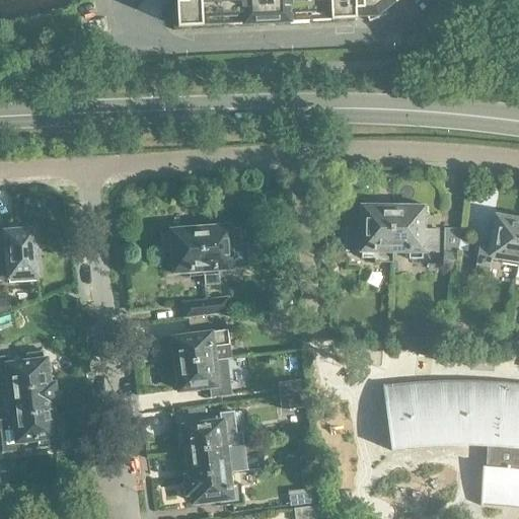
[(175,0),(176,3),(177,28),(202,26),(202,25),(243,23),(243,24),(290,22),(290,21),(330,19),(330,20),(355,19),(355,17),(366,16),(368,22),(386,15),(384,9),(393,2),(394,4),(398,0),(175,0)]
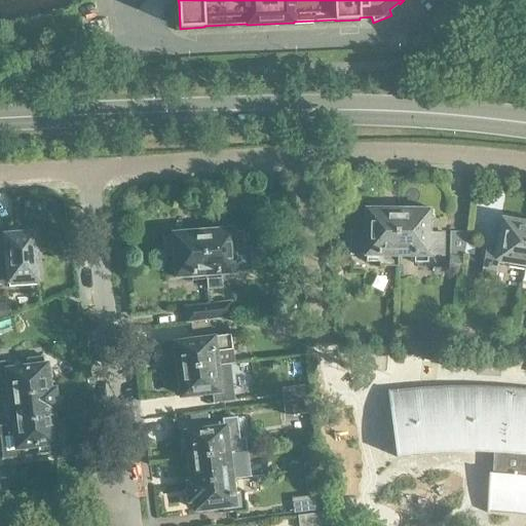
[(399,211),(367,211),(367,232),(345,232),(344,254),(352,254),(367,255),(366,262),(379,262),(379,266),(398,267),(398,255),(399,211)]
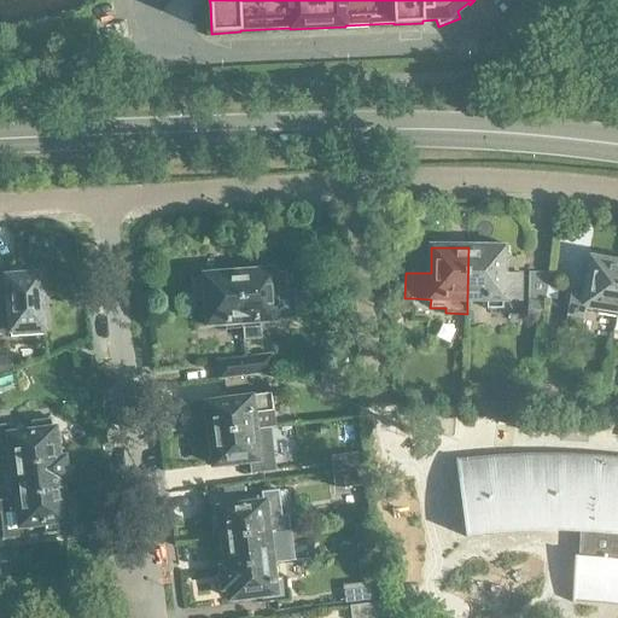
[(503,248),(468,248),(467,299),(485,299),(487,309),(501,309),(502,301),(519,301),(520,274),(502,274),(503,248)]
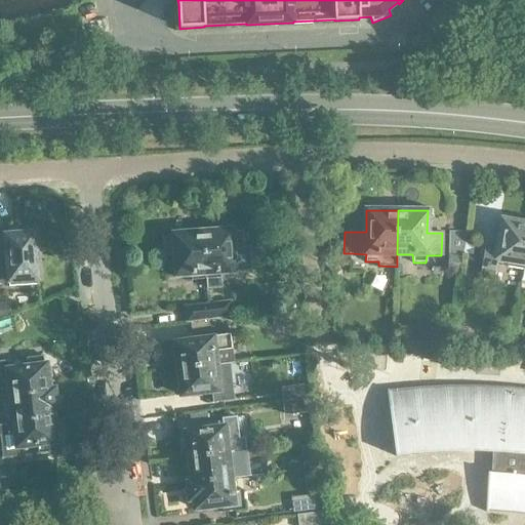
[(523,270),(524,256),(524,218),(515,217),(514,221),(499,219),(495,247),(485,246),(481,271),(480,278),(493,280),(495,265),(523,270)]
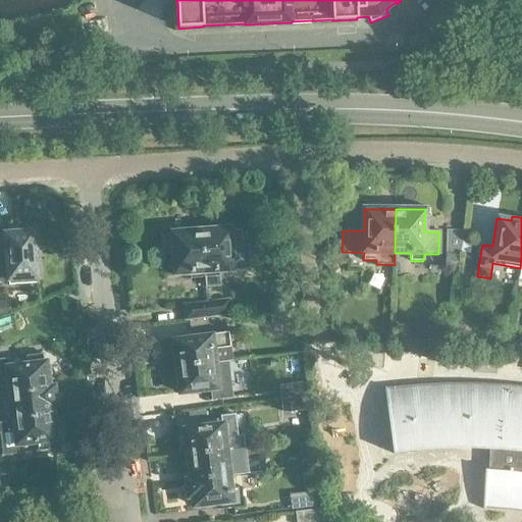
[(228,229),(203,230),(206,277),(207,286),(218,286),(217,276),(218,276),(217,270),(249,268),(247,246),(241,246),(240,230),(228,230),(228,229)]
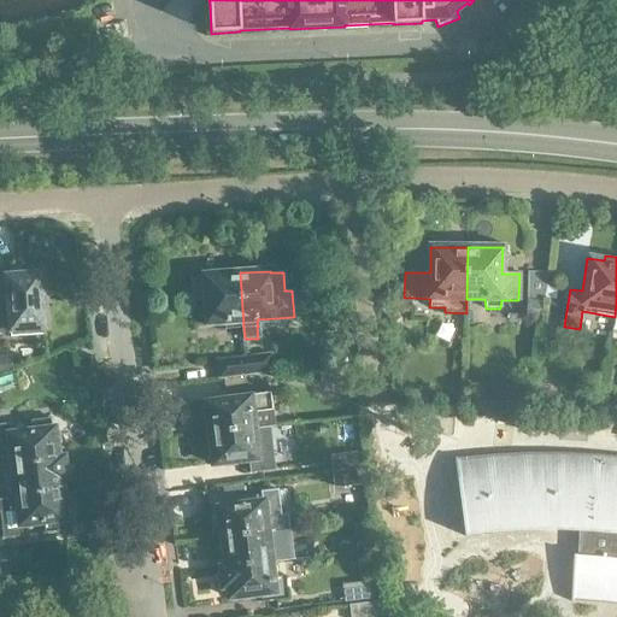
[(222,329),(244,328),(240,272),(203,275),(203,278),(189,280),(191,300),(204,298),(205,323),(221,322),(222,329)]
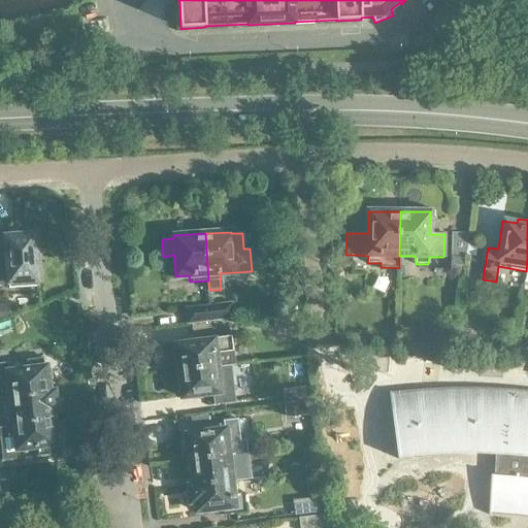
[(34,234),(5,235),(6,255),(0,255),(0,288),(37,286),(36,263),(39,263),(38,251),(35,251),(34,234)]
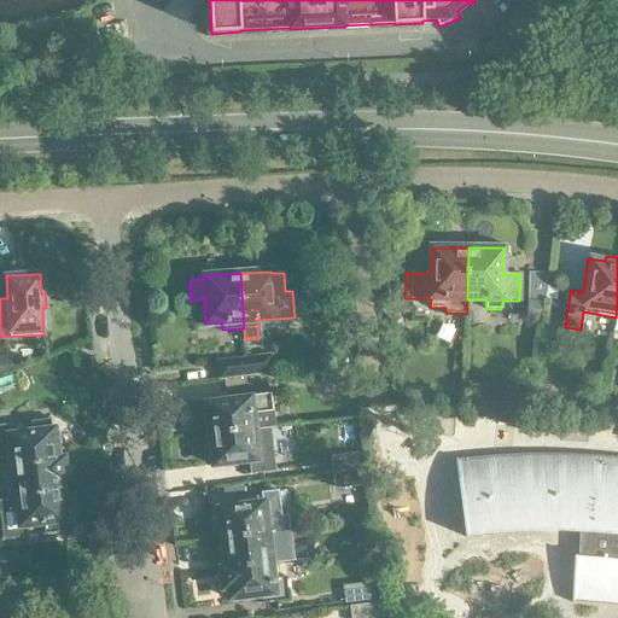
[(544,303),(549,274),(529,274),(529,303),(544,303)]
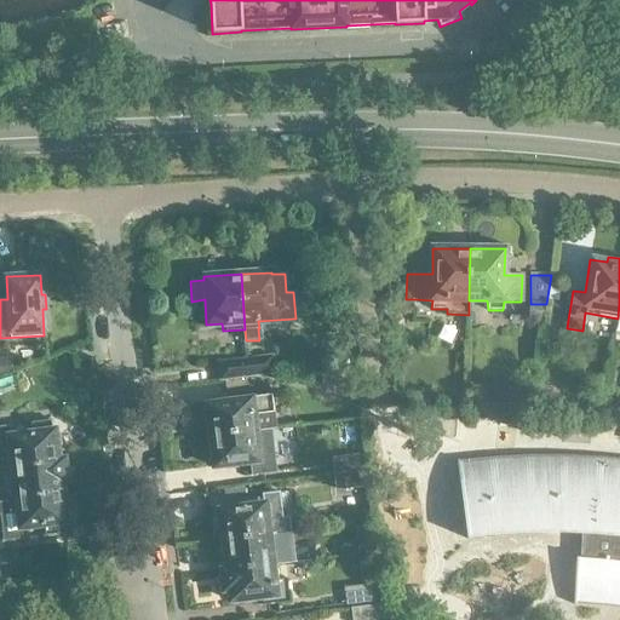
[(247,360),(248,375),(273,372),(270,356),(247,360)]
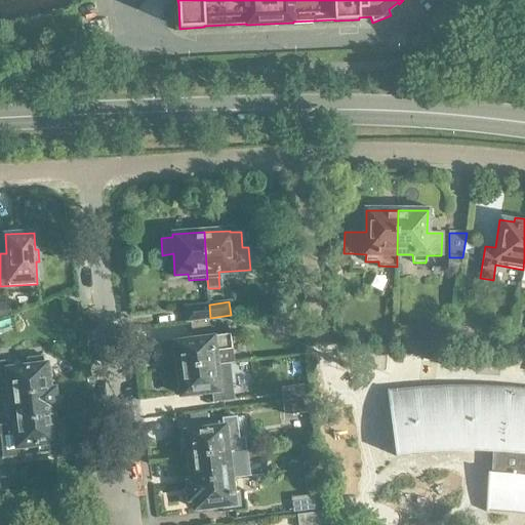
[(186,321),(210,318),(209,305),(184,308),(186,321)]
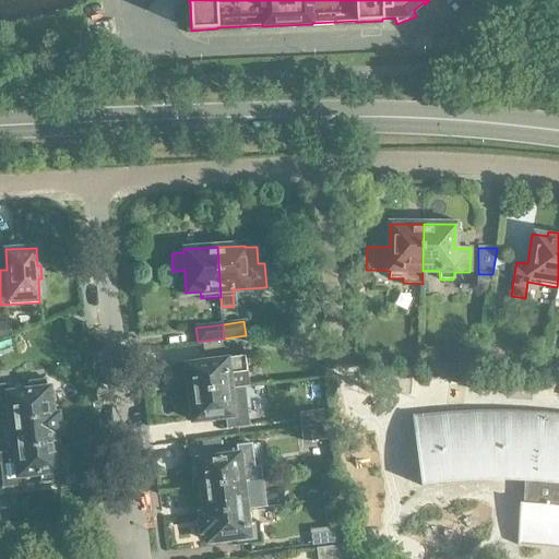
[(241,356),(185,364),(189,392),(244,384),(245,384),(241,356)]
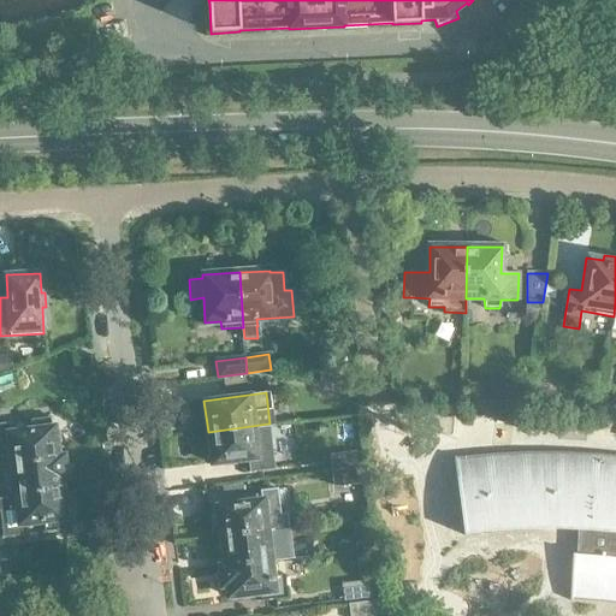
[(11,463),(57,457),(53,428),(52,428),(51,418),(30,420),(31,430),(9,433),(10,449),(4,450),(5,465),(11,463)]
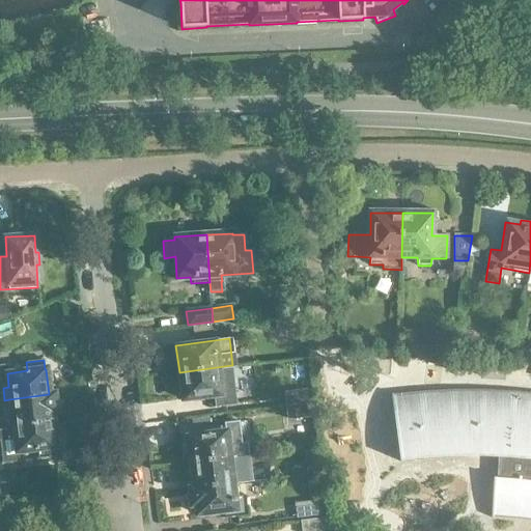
[(231,365),(179,372),(178,372),(183,399),(220,394),(222,408),(235,407),(231,365)]
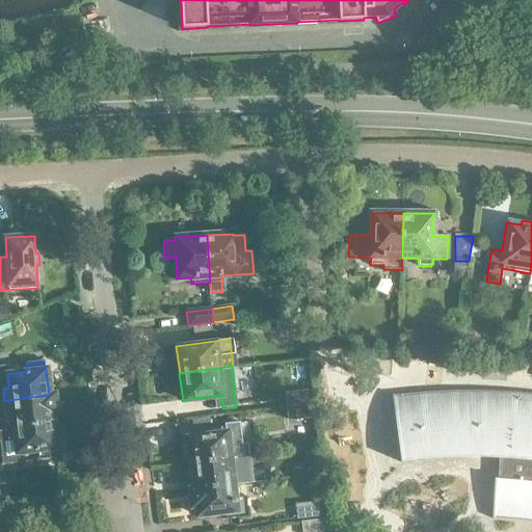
[(289,405),(311,402),(310,388),(287,391),(289,405)]
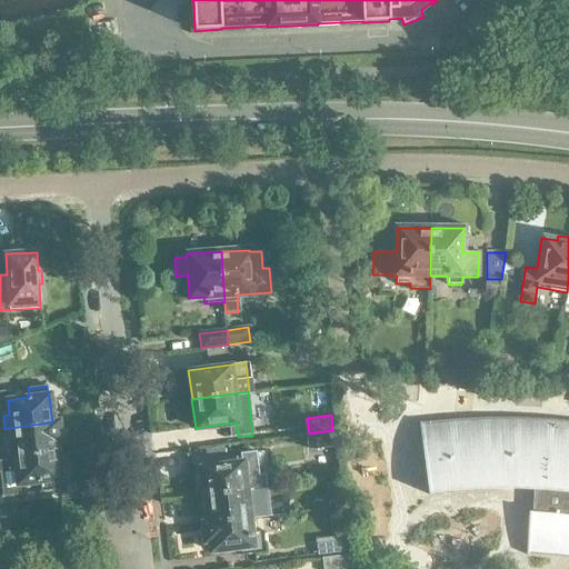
[(568,423),(566,423),(556,422),(546,422),(505,420),(462,421),(421,426),(421,422),(419,422),(428,495),(429,495),(429,491),(458,489),(487,488),(516,487),(533,488),(532,512),(530,512),(528,512),(526,555),(528,556),(528,552),(553,555),(568,556),(568,423)]
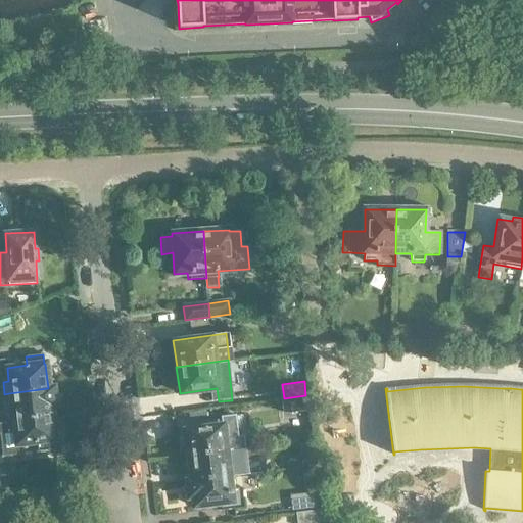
[(48,388),(9,393),(11,407),(6,408),(7,420),(52,415),(50,406),(55,406),(53,388),(48,389),(48,388)]
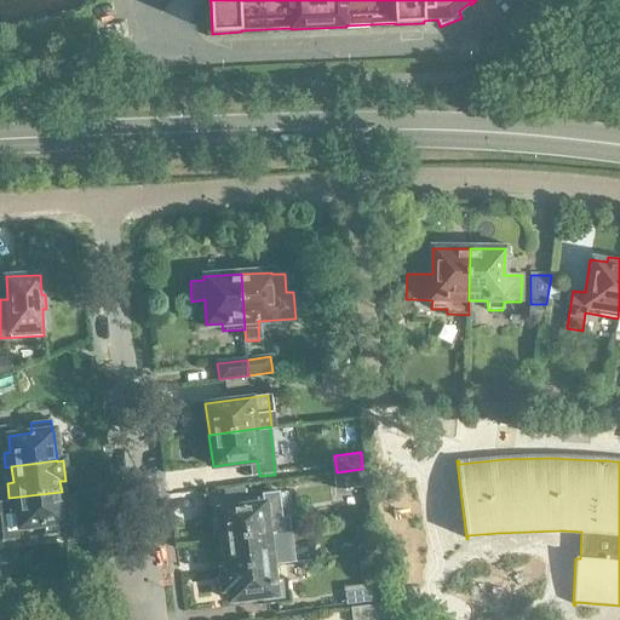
[(362,469),(337,472),(338,488),(365,486),(362,469)]
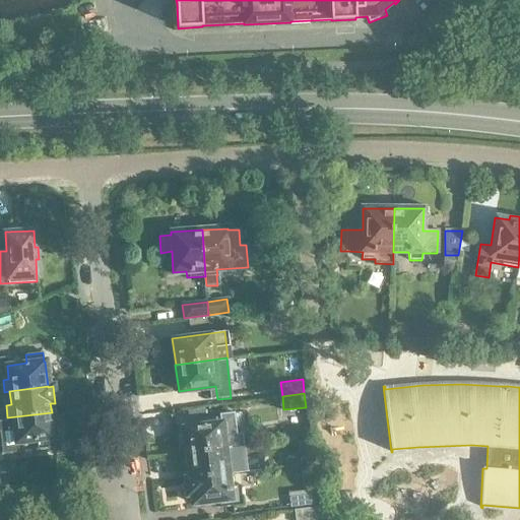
[(55,439),(52,412),(7,417),(0,418),(0,442),(1,443),(0,436),(0,431),(14,429),(16,443),(37,440),(38,449),(54,447),(53,439),(55,439)]
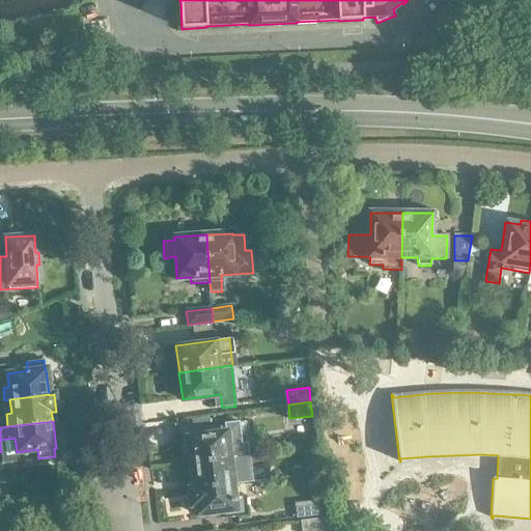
[(228,425),(187,430),(188,436),(187,436),(190,463),(229,458),(248,455),(247,443),(230,445),(228,425)]
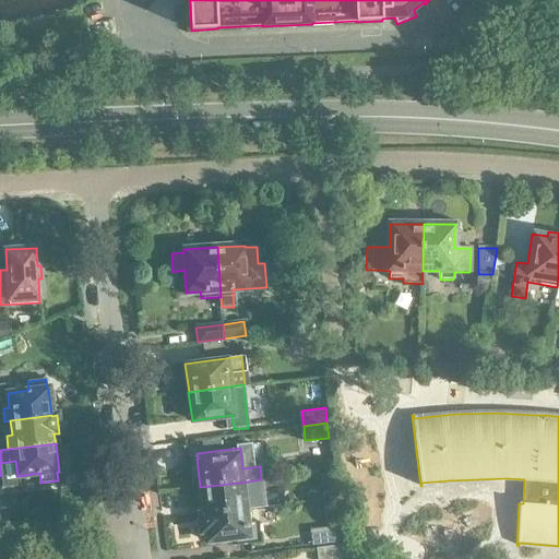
[(242,496),(241,483),(200,487),(203,514),(244,510),(285,504),(283,490),(249,495),(242,496)]
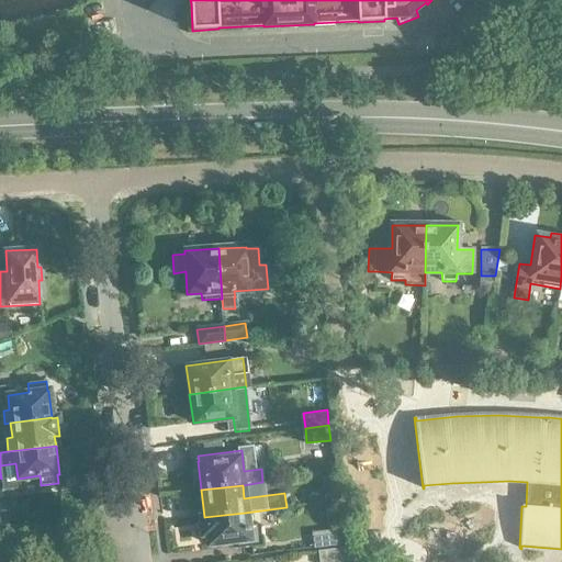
[(245,513),(204,517),(199,518),(201,536),(206,535),(209,546),(261,539),(259,524),(247,525),(245,513)]
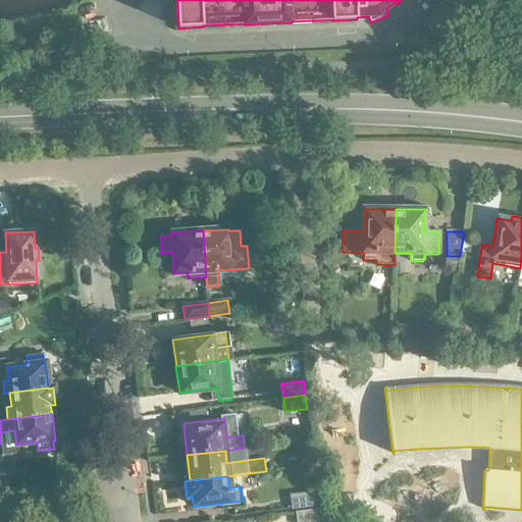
[(314,507),(312,492),(290,496),(292,510),(314,507)]
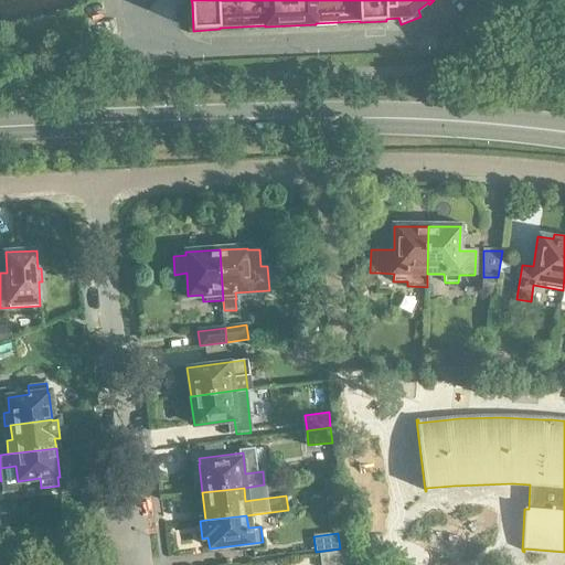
[(345,564),(344,552),(320,555),(321,564),(345,564)]
